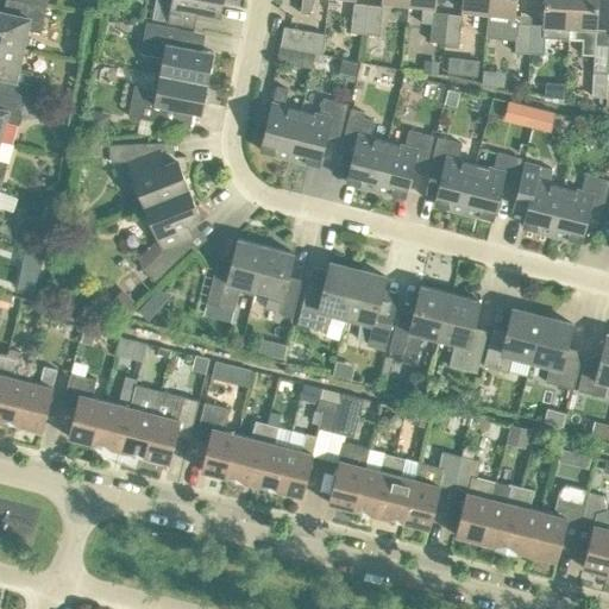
[(0,43),(23,48),(26,30),(41,33),(46,5),(23,0),(11,0),(8,12),(0,10),(0,43)]
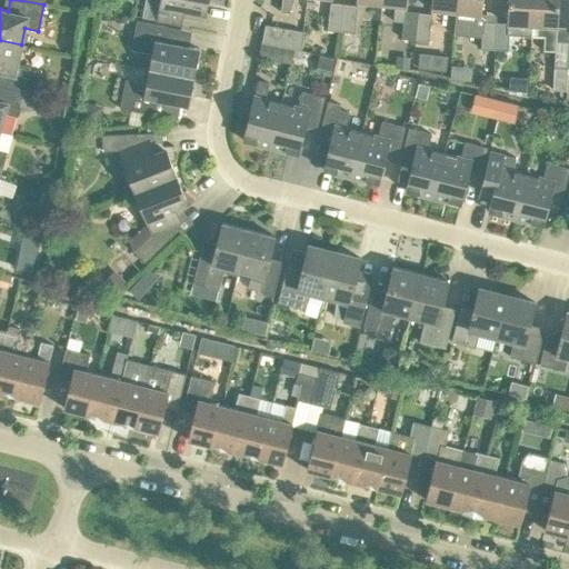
[(207,0),(145,0),(142,17),(181,25),(185,9),(206,13),(207,0)]
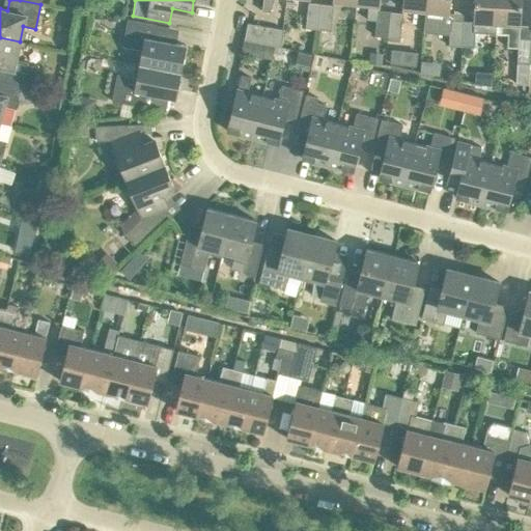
[(262,0),(261,10),(270,11),(274,0),(262,0)]
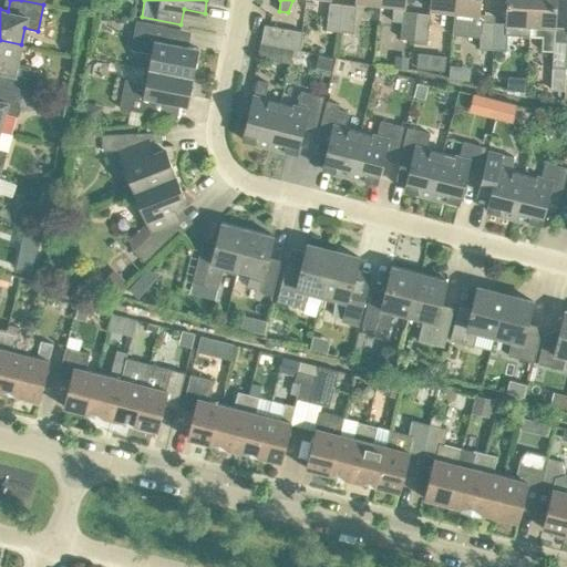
[(400,38),(413,40),(416,12),(404,11),(404,0),(380,0),(380,3),(393,6),(391,20),(402,22),(400,38)]
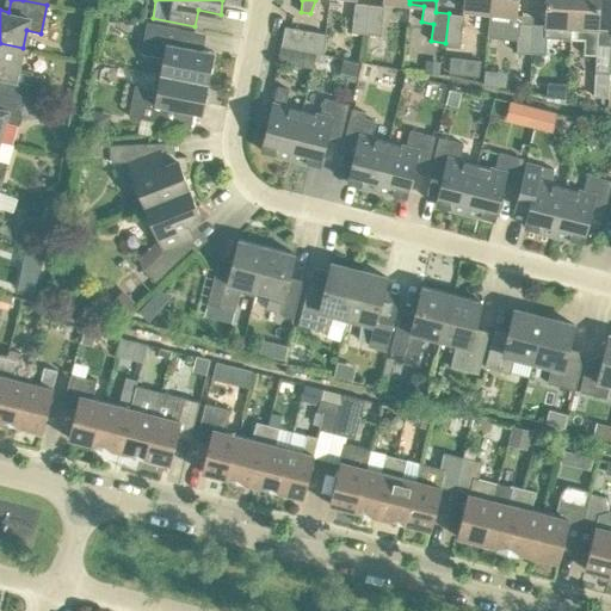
[(463,0),(463,10),(489,13),(491,0),(463,0)]
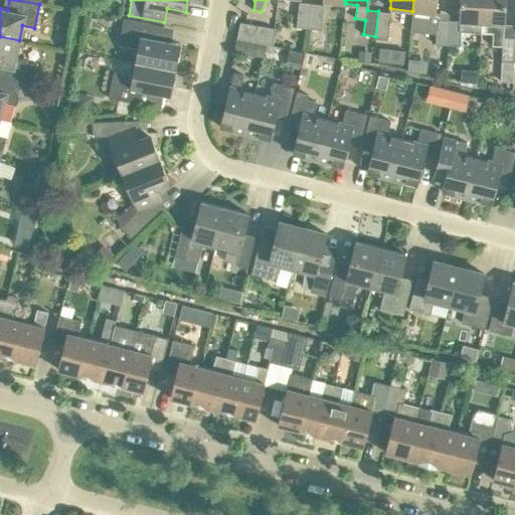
[(413,0),(412,11),(435,13),(436,0),(413,0)]
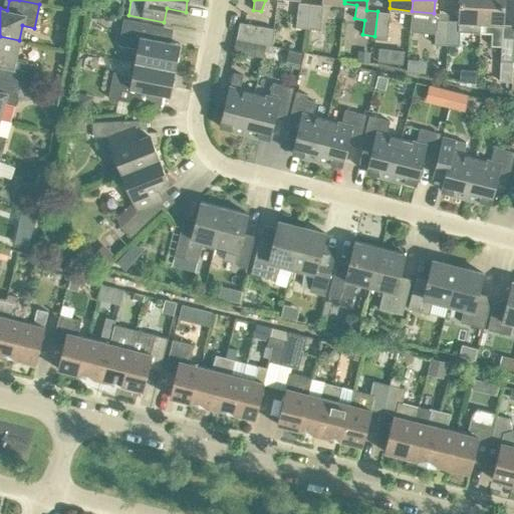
[(448,20),(447,45),(459,45),(460,21),(481,23),(481,0),(459,0),(458,20),(448,20)]
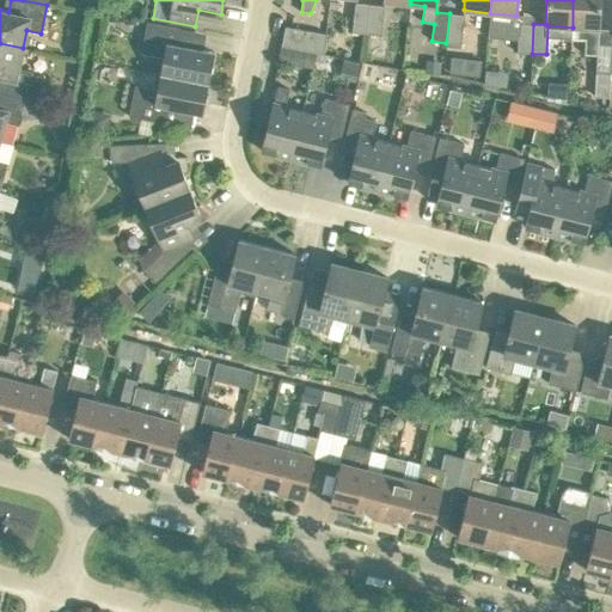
[(597,43),(598,38),(600,0),(573,0),(573,28),(571,38),(586,40),(585,54),(597,55),(597,43)]
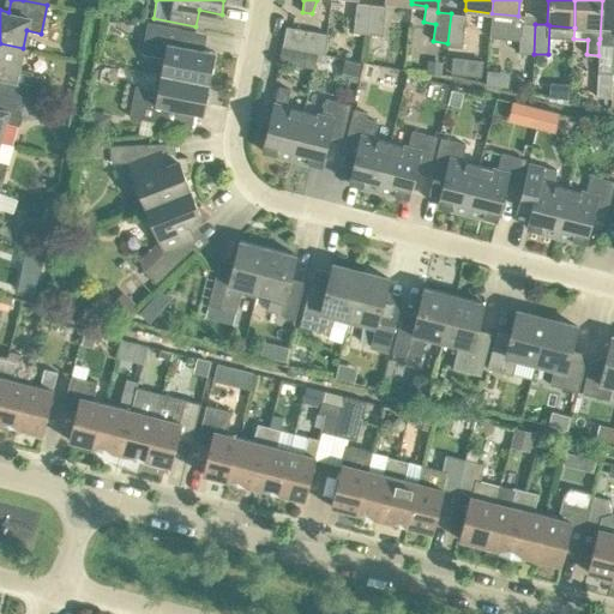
[(118,13),(120,4),(108,1),(106,11),(118,13)]
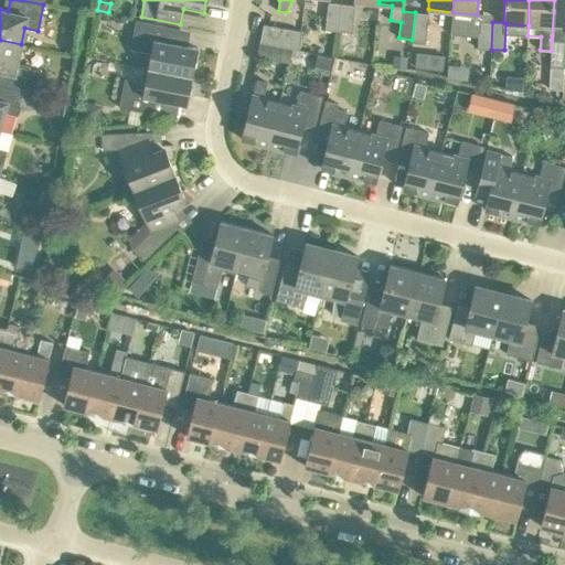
[(324,30),(339,31),(341,3),(328,2),(324,30)]
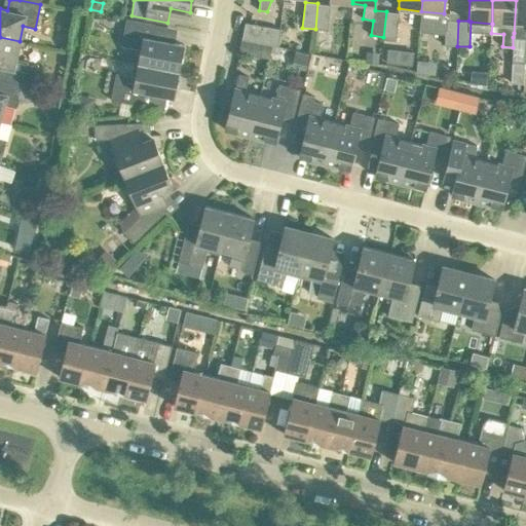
[(317,3),(315,29),(328,31),(331,5),(317,3)]
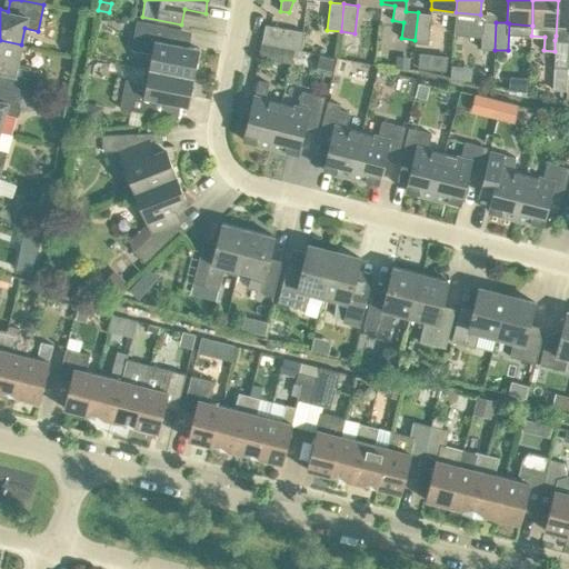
[(418,12),(415,40),(429,41),(431,13),(418,12)]
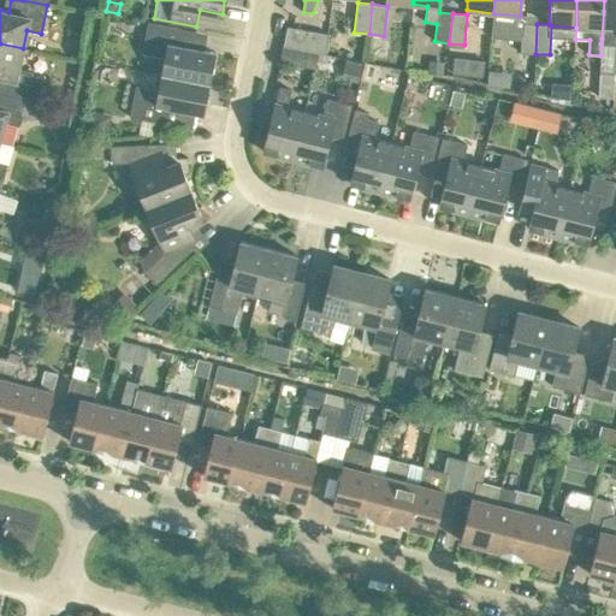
[(165,57),(161,73),(209,83),(215,52),(178,45),(182,28),(148,22),(142,53),(165,57)]
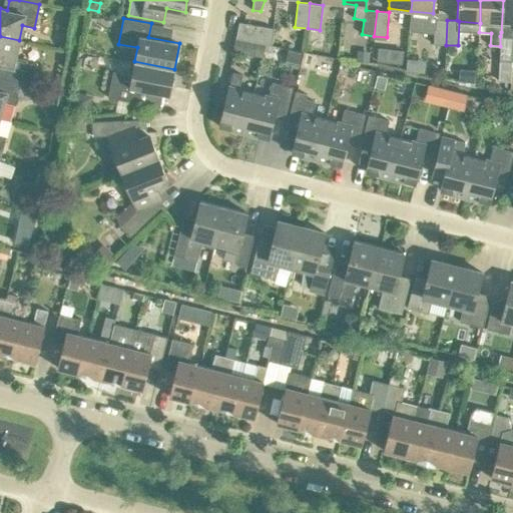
[(433,44),(446,45),(447,20),(435,19),(433,44)]
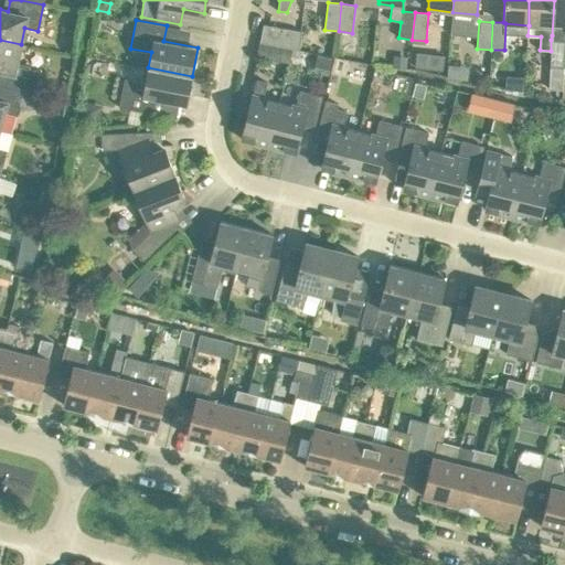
[(259,42),(297,50),(301,31),(263,24),(259,42)]
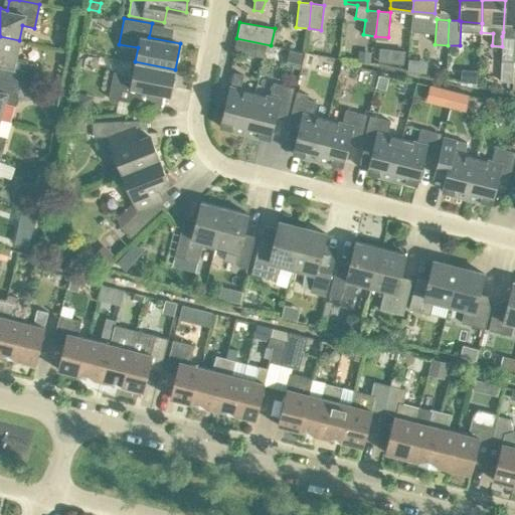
[(0,76),(22,82),(27,60),(15,57),(19,40),(0,36),(0,76)]
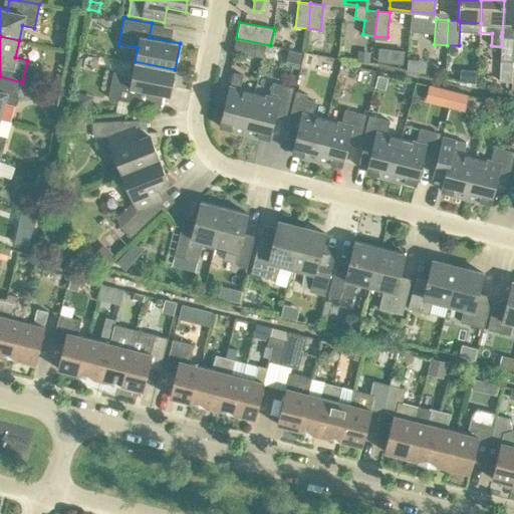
[(500,60),(512,61),(513,36),(501,36),(501,46),(500,60)]
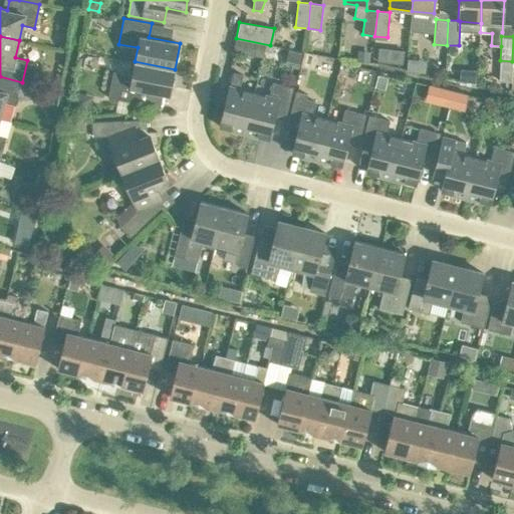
[(234,51),(263,57),(265,44),(236,38),(234,51)]
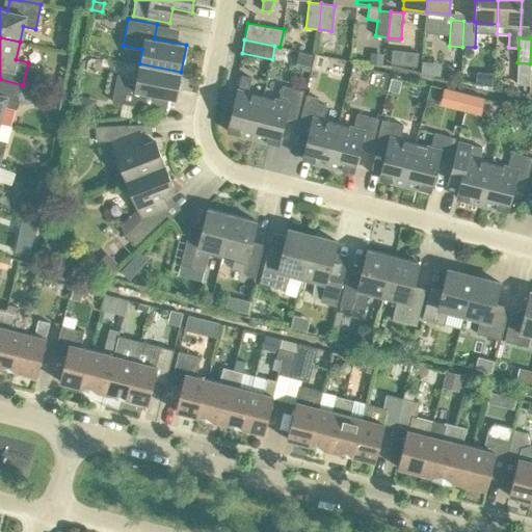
[(417,65),(418,52),(392,49),(391,63),(417,65)]
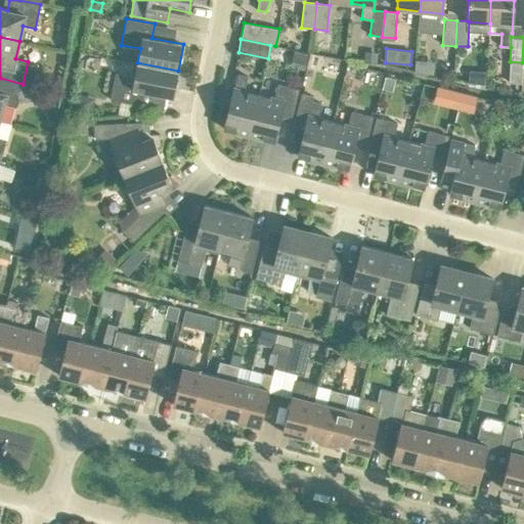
[(296,61),(325,67),(328,54),(298,49),(296,61)]
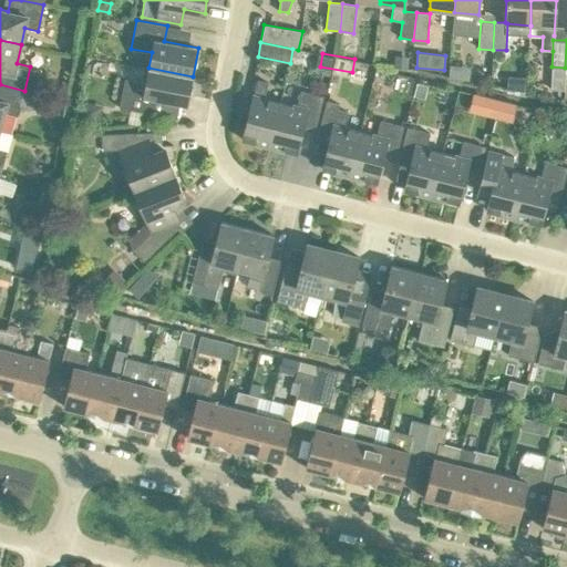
[(406,70),(409,58),(395,55),(393,68),(406,70)]
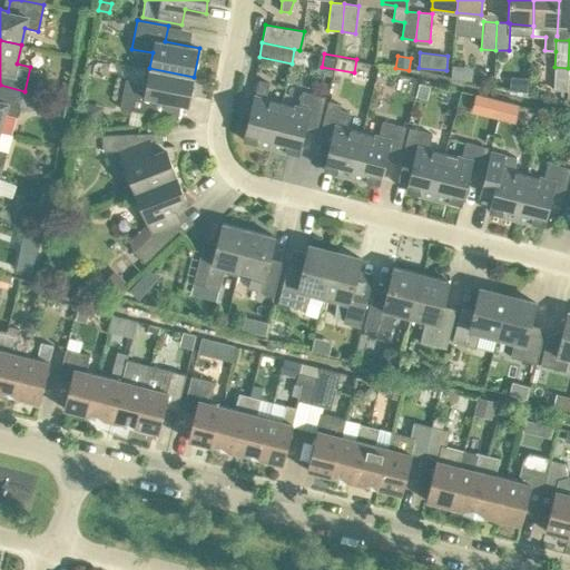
[(194,77),(149,68),(147,84),(126,79),(120,108),(150,114),(154,98),(188,105),(194,77)]
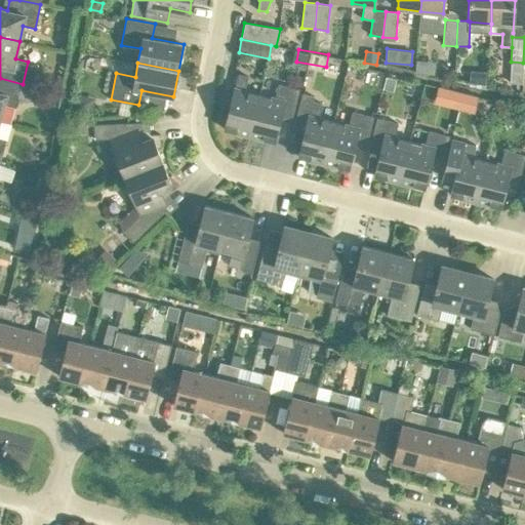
[(225,129),(249,135),(259,94),(244,91),(248,77),(238,74),(225,129)]
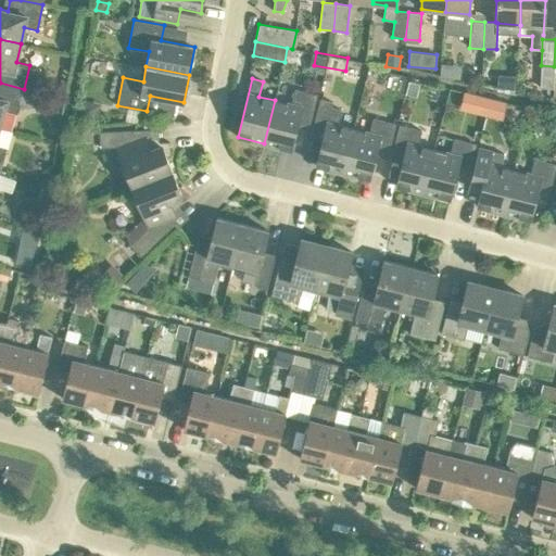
[(419,84),(408,81),(405,93),(416,97),(419,84)]
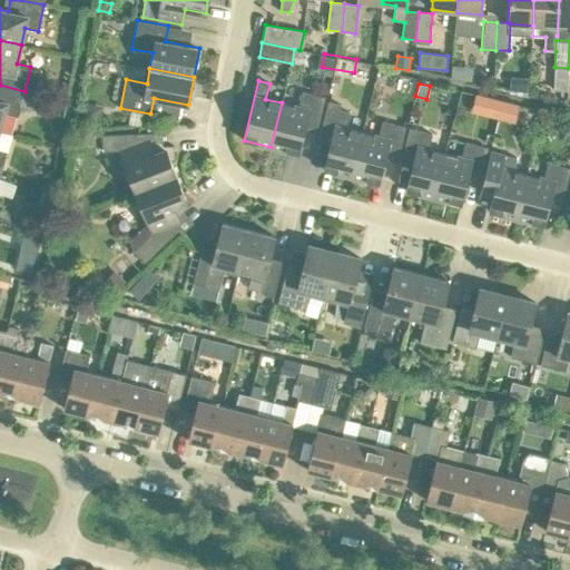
[(0,126),(5,112),(17,116),(20,106),(32,110),(37,96),(23,91),(25,91),(0,85),(0,126)]
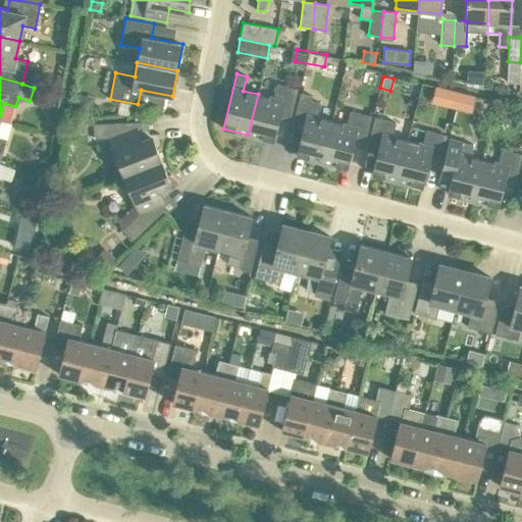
[(258,94),(248,135),(272,141),(279,113),(291,116),(298,89),(276,84),(273,98),(258,94)]
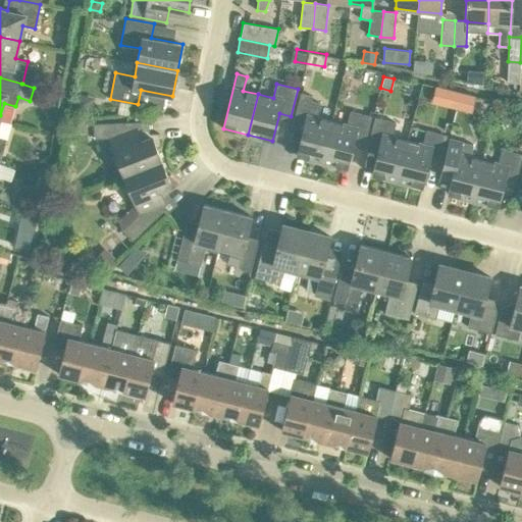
[(460,93),(448,90),(444,105),(456,108),(460,93)]
